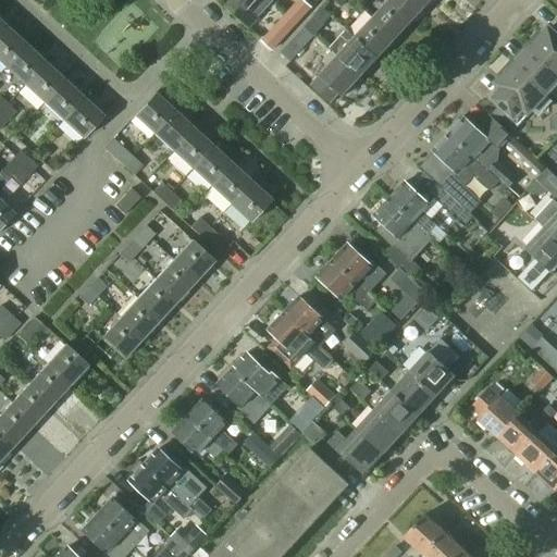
[(231,0),(226,5),(250,27),(260,16),(255,12),(265,0),(231,0)]
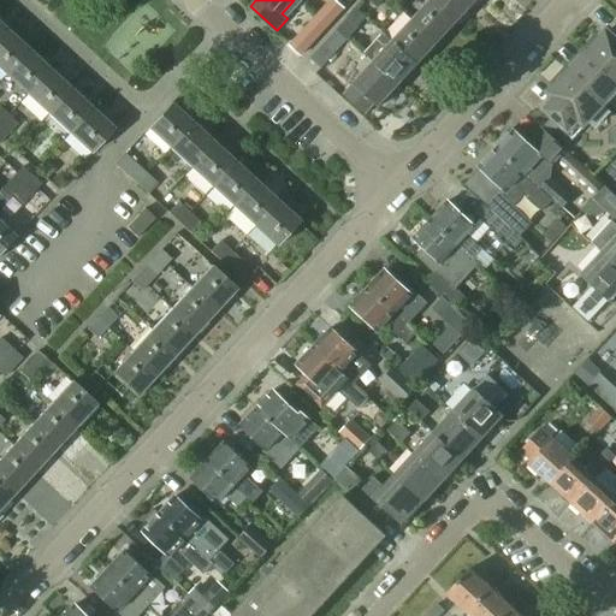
[(433,0),(430,0),(412,21),(438,45),(458,23),(433,0)]
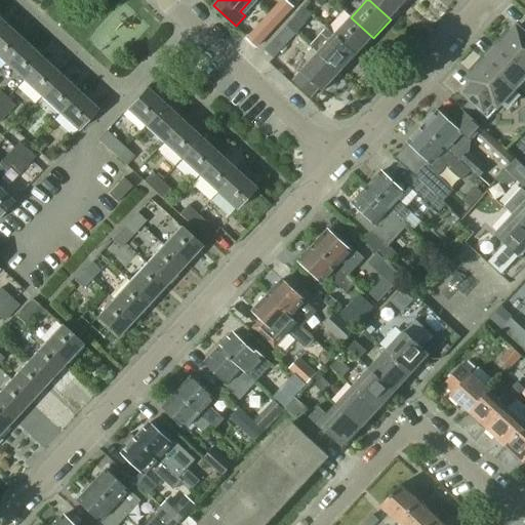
[(405,0),(369,0),(391,19),(407,1),(405,0)]
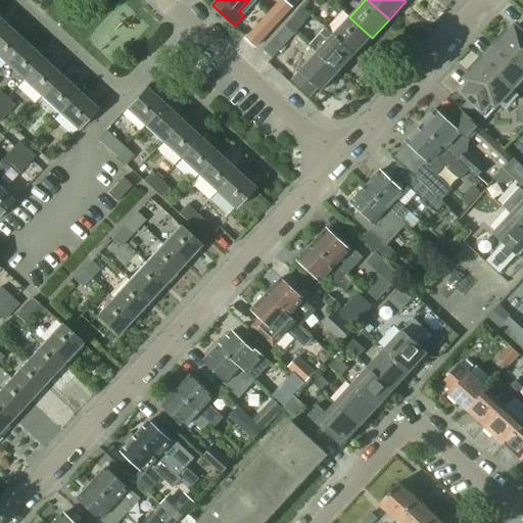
[(272,10),(282,19),(289,10),(280,2),(272,10)]
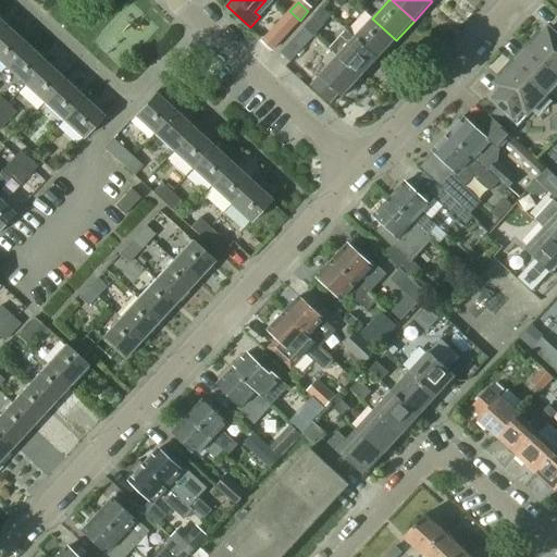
[(275,47),(300,21),(289,11),(264,38),(275,47)]
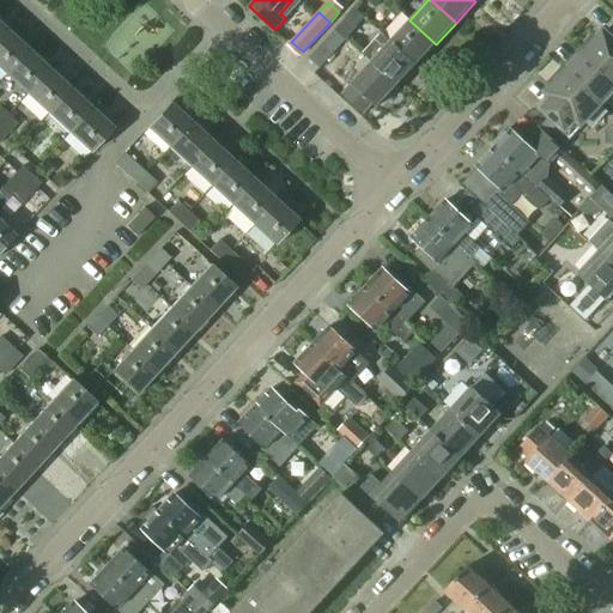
[(337,28),(347,38),(357,29),(345,18),(337,28)]
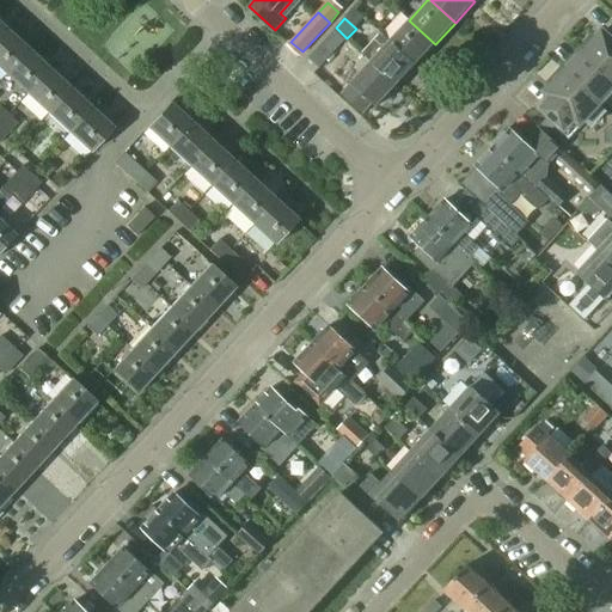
[(409,20),(390,41),(416,65),(435,44),(409,20)]
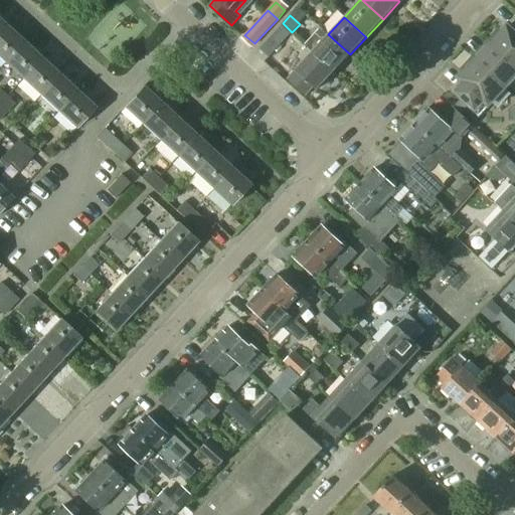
[(0,30),(0,58),(4,61),(24,40),(6,23),(0,30)]
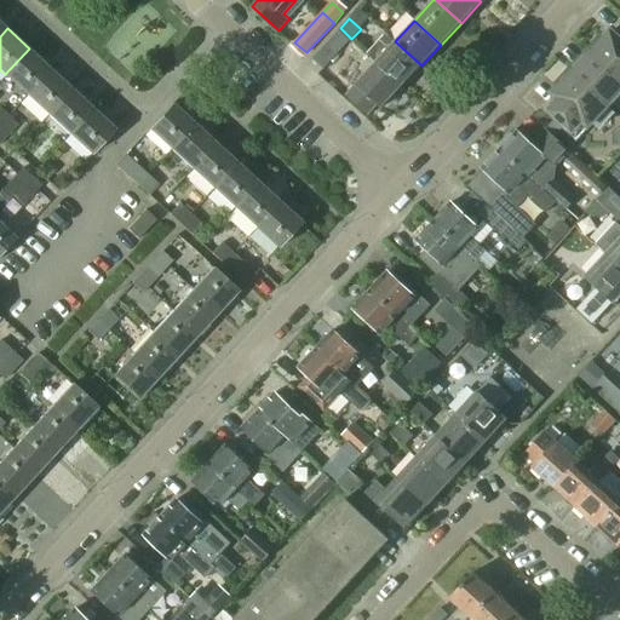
[(325,69),(351,39),(340,28),(313,58),(325,69)]
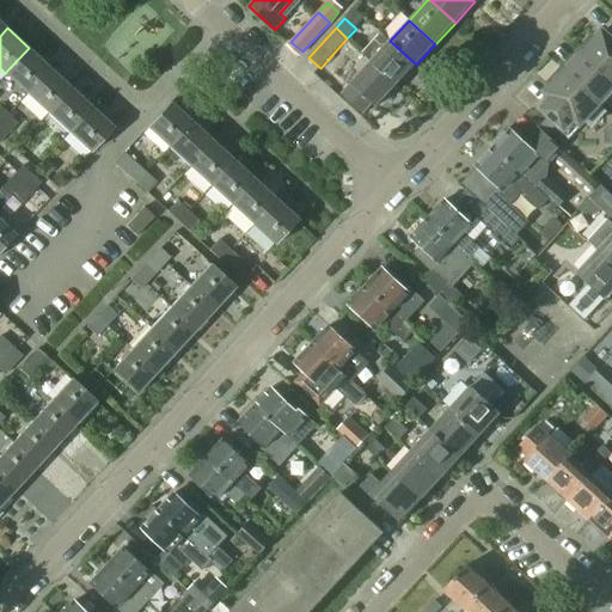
[(583,50),(611,77),(611,32),(609,36),(603,30),(598,36),(594,31),(580,48),(583,51),(583,50)]
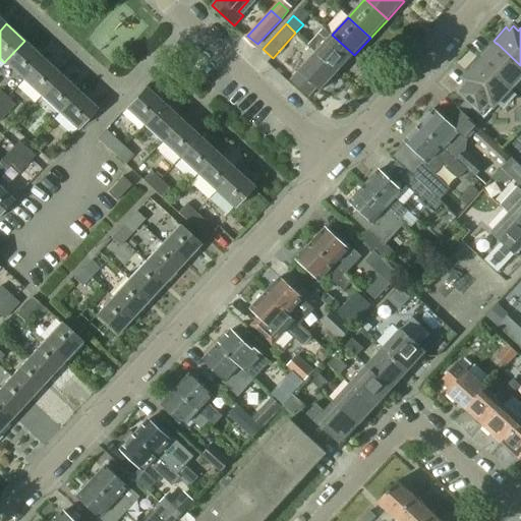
[(325,27),(308,45),(315,52),(338,72),(354,55),(332,35),(325,27)]
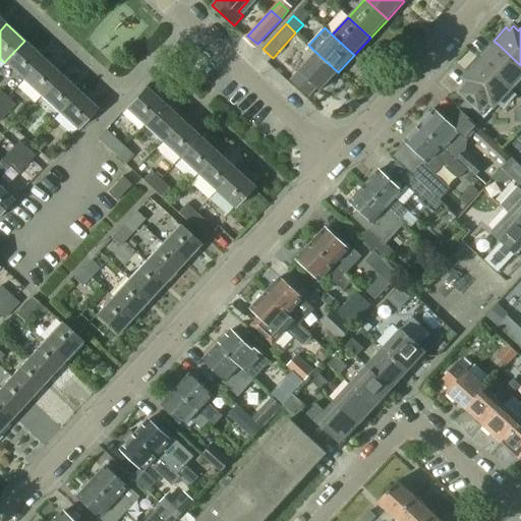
[(4,62),(21,79),(42,57),(24,41),(4,62)]
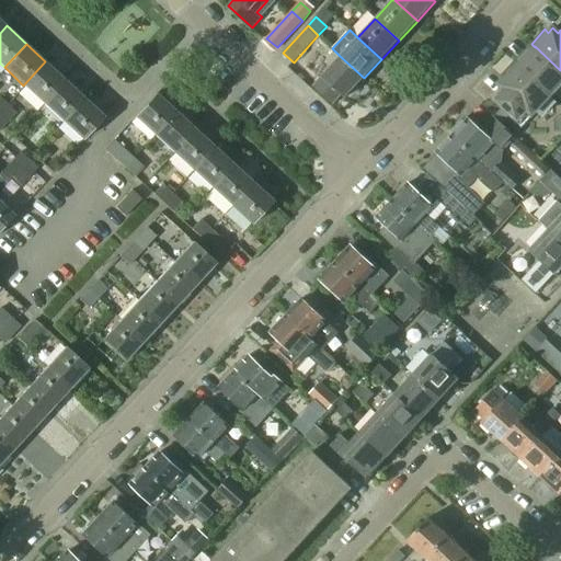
[(535,47),(518,65),(550,94),(560,82),(560,70),(535,46),(535,47)]
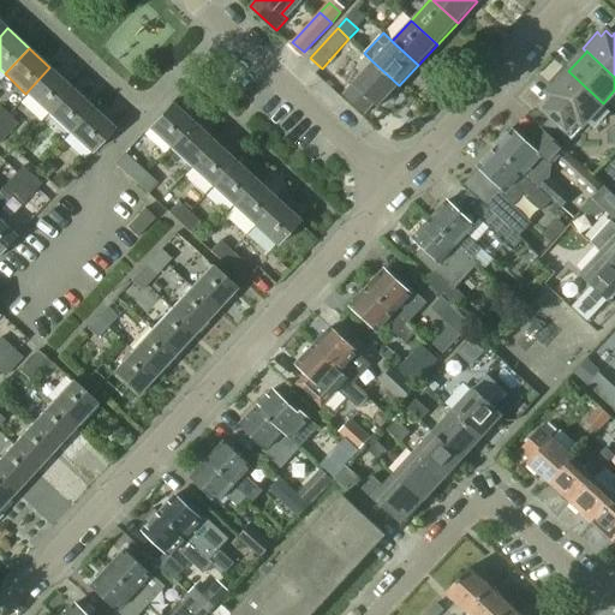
[(399,85),(372,61),(353,83),(380,107),(399,85)]
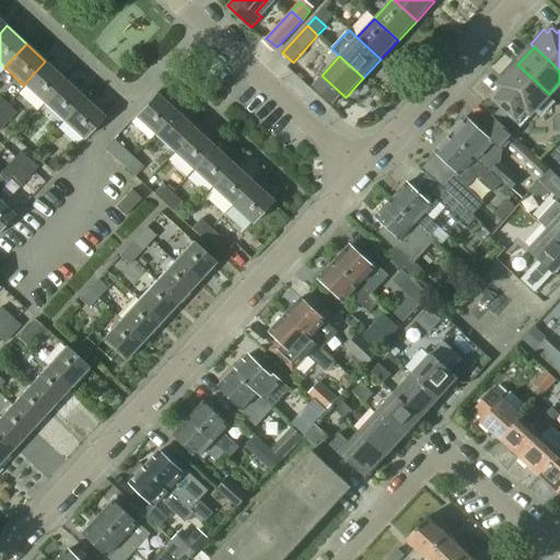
[(517,65),(514,60),(501,76),(504,79),(500,83),(505,89),(497,98),(511,112),(508,115),(509,116),(509,115),(522,127),(533,114),(534,115),(535,114),(533,113),(549,94),(517,65)]
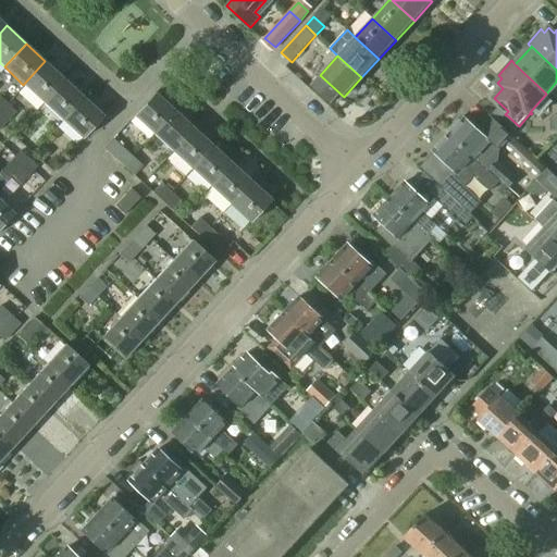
[(23,85),(42,102),(64,78),(45,61),(23,85)]
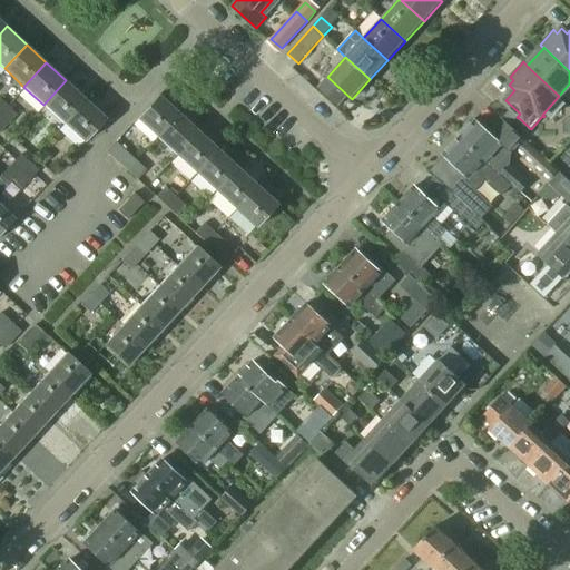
[(43,105),(64,123),(86,98),(66,80),(43,105)]
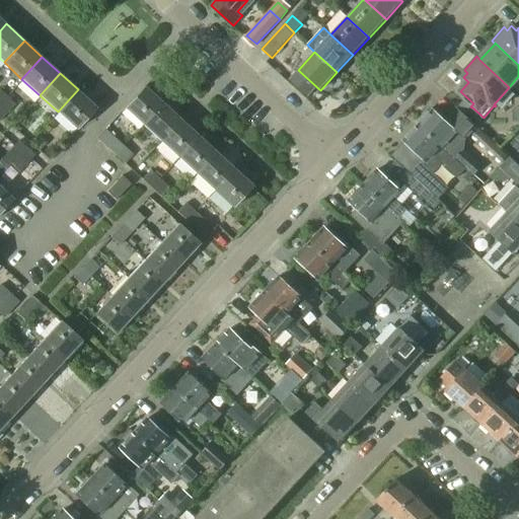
[(143,124),(164,101),(145,84),(125,106),(143,124)]
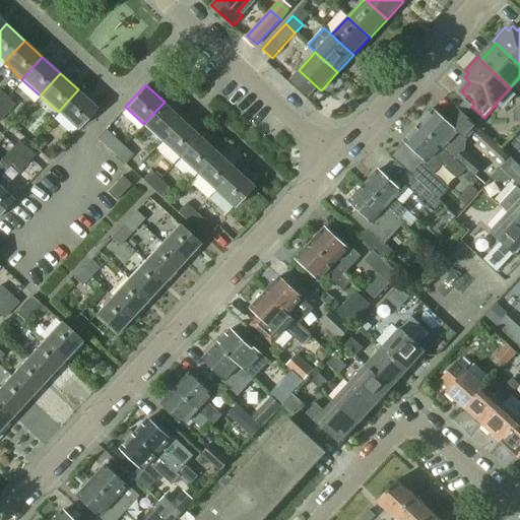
[(78,89),(58,112),(76,129),(96,107),(78,89)]
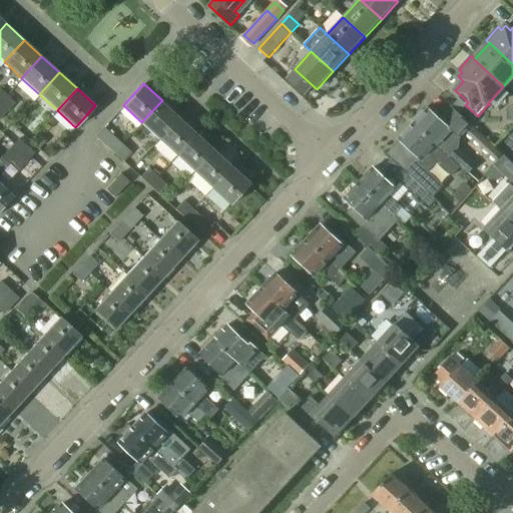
[(6,95),(0,100),(0,105),(7,112),(15,103),(6,95)]
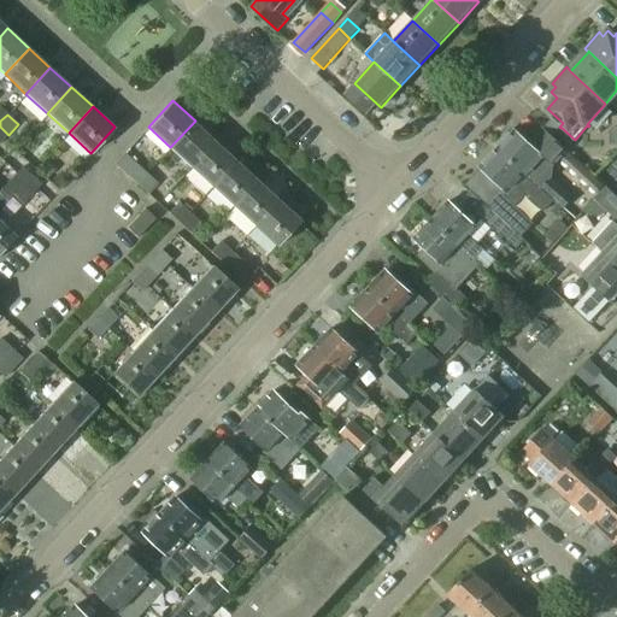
[(170,147),(192,166),(216,140),(195,121),(170,147)]
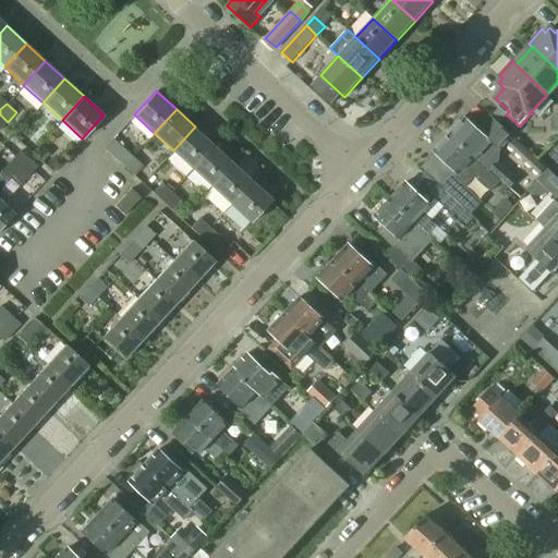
[(486,170),(487,168),(501,181),(510,190),(518,182),(493,160),(501,150),(499,149),(512,135),(492,116),(478,130),(466,118),(463,121),(460,119),(449,130),(452,133),(450,135),(486,170)]
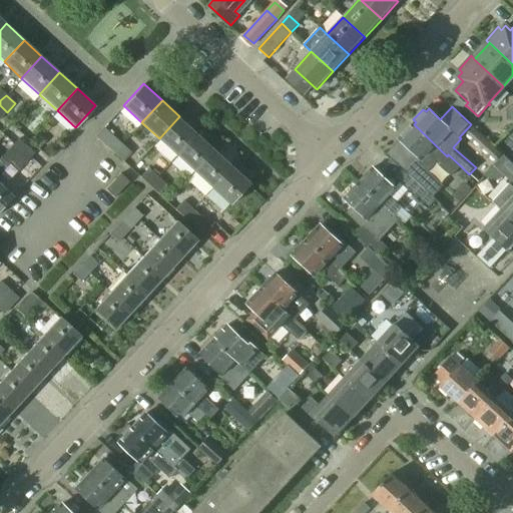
[(159,138),(177,154),(197,132),(179,116),(159,138)]
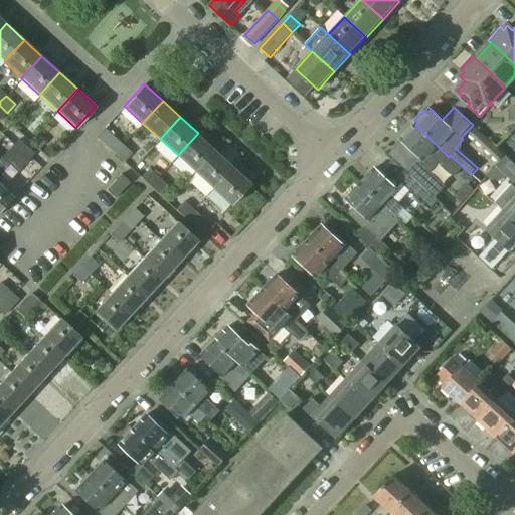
[(450,155),(449,157),(415,125),(401,140),(422,160),(410,174),(426,188),(436,178),(430,172),(439,163),(455,177),(463,167),(450,155)]
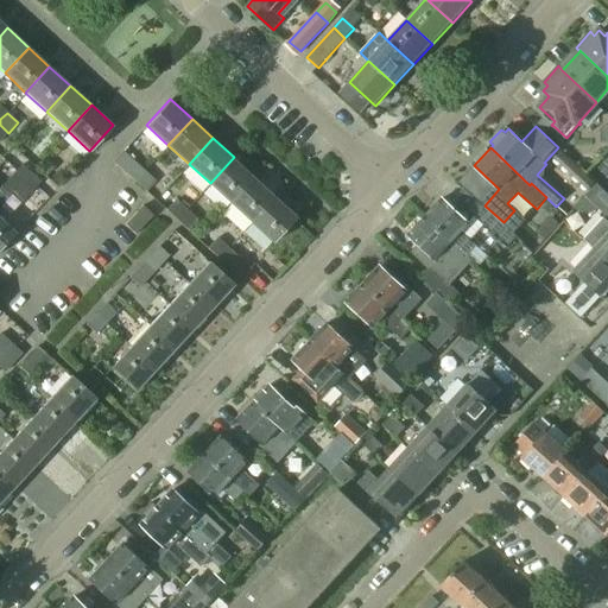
[(134,182),(145,171),(122,151),(113,162),(134,182)]
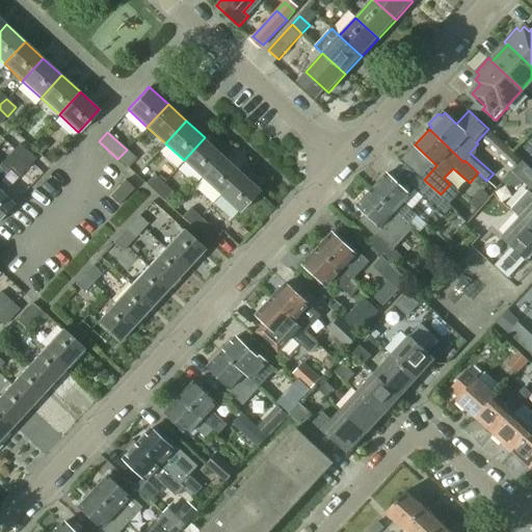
[(490,132),(484,138),(515,167),(522,161),(490,132)]
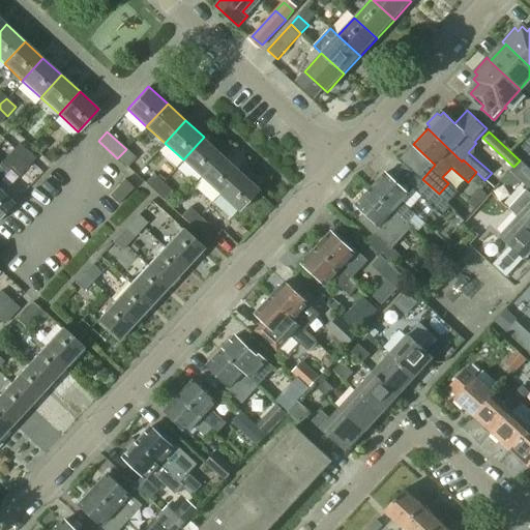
[(183,159),(202,177),(223,153),(204,137),(183,159)]
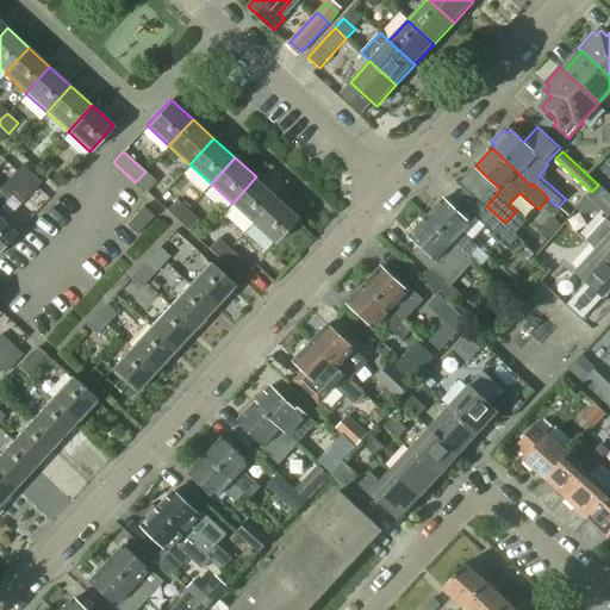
[(45,161),(39,168),(47,175),(54,168),(45,161)]
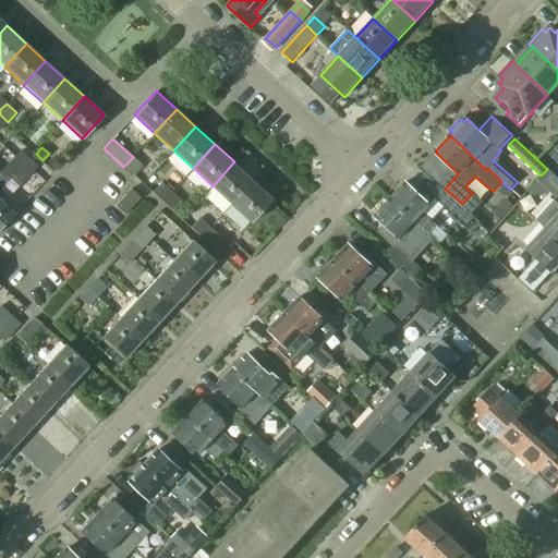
[(14,157),(11,160),(17,168),(27,158),(20,152),(14,157)]
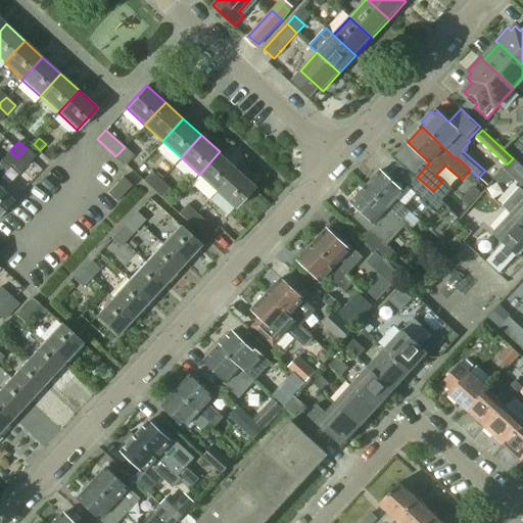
[(133,154),(125,147),(115,156),(125,163),(133,154)]
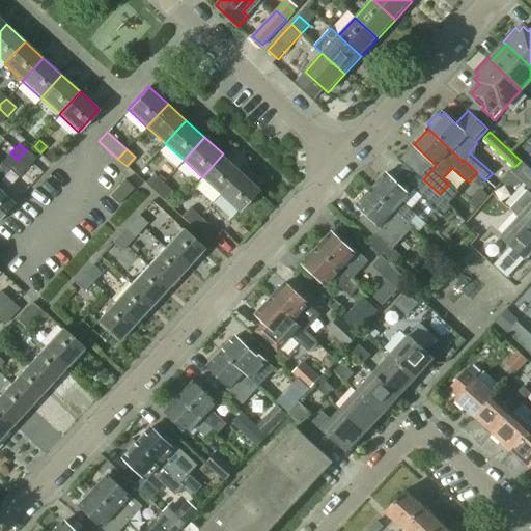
[(26,150),(17,160),(27,168),(30,165),(35,160),(26,150)]
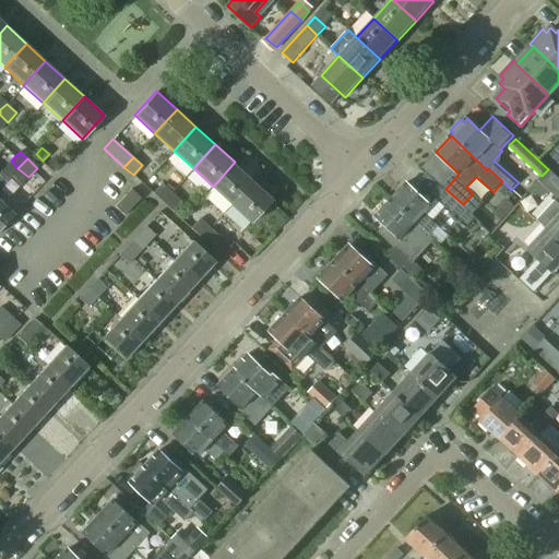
[(11,161),(1,170),(9,178),(18,168),(11,161)]
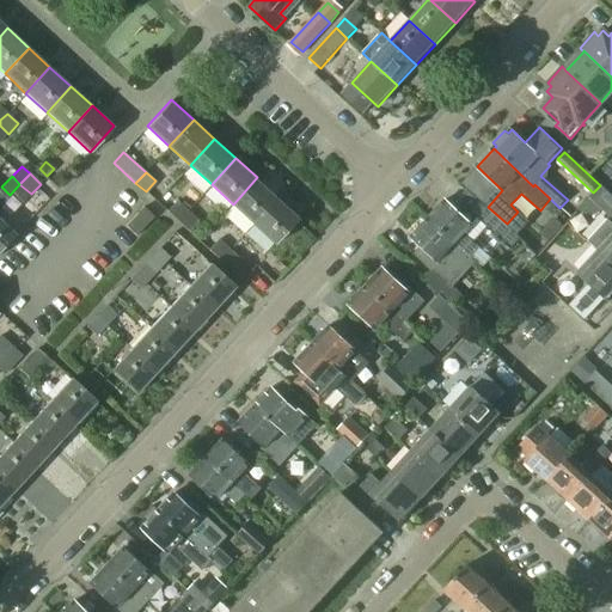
[(233,204),(254,224),(279,197),(257,177),(233,204)]
